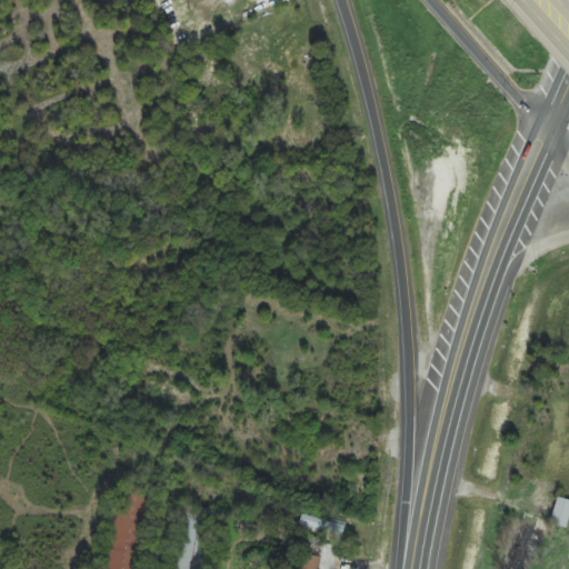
[(107,568),(112,568),(111,568),(139,568),(153,490),(121,485),(107,568)]
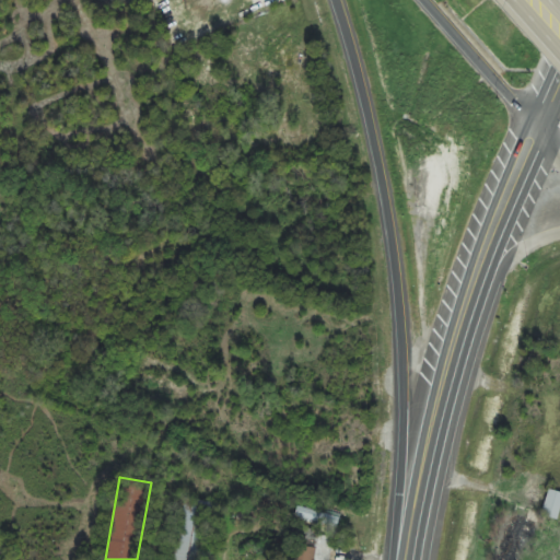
[(559,515),(559,491),(549,489),(543,515),(559,520),(559,515)]
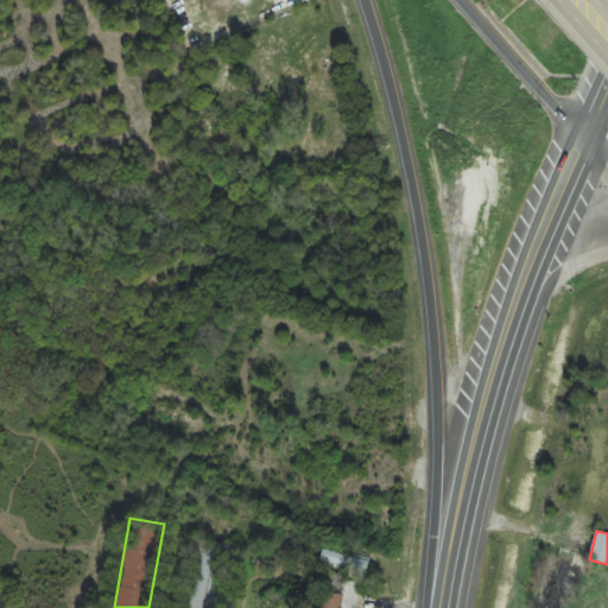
[(192,605),(209,607),(219,607),(230,546),(203,542),(192,605)]
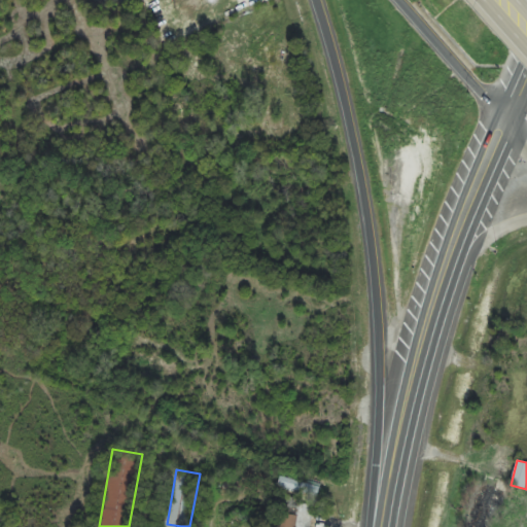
[(278,485),(314,495),(317,487),(281,477),(278,485)]
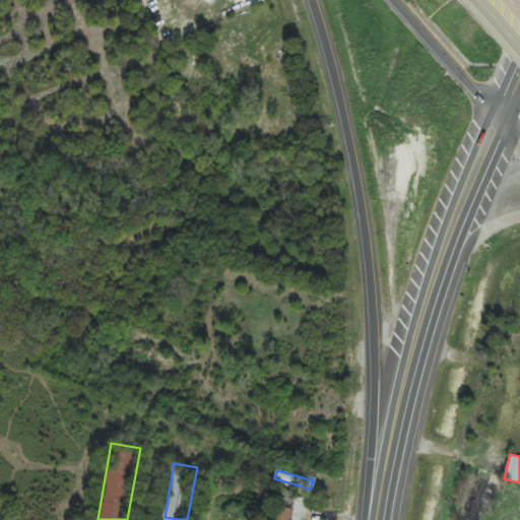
[(277,519),(296,519),(296,508),(277,508),(277,519)]
